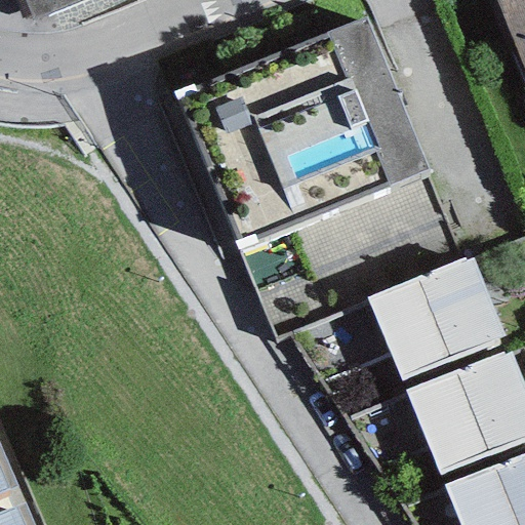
[(73,0),(25,0),(32,16),(73,0)]
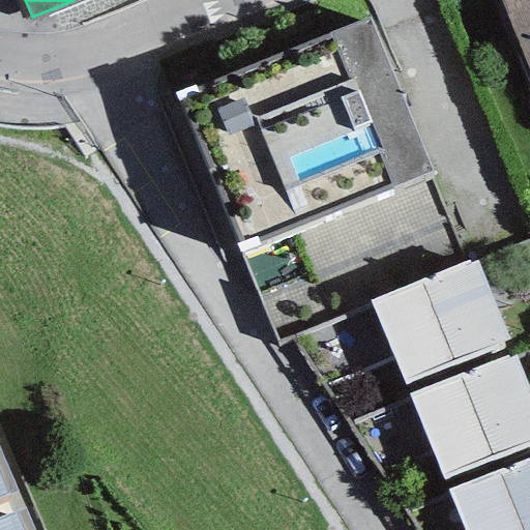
[(529,0),(500,0),(529,70),(529,0)]
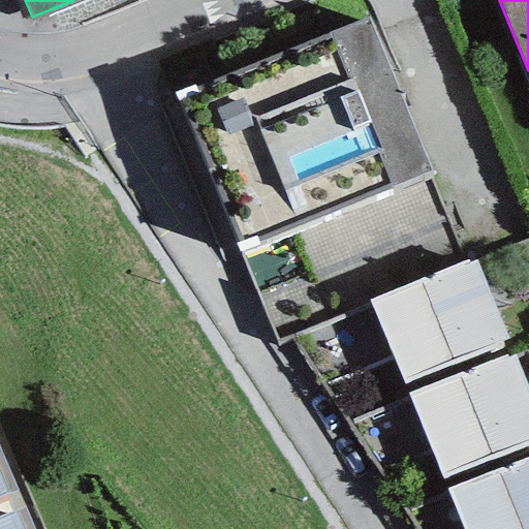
[(368,12),(177,90),(240,244),(430,166),(368,12)]
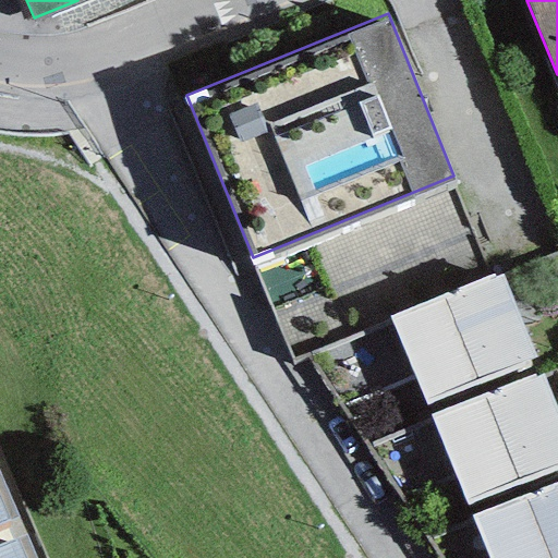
[(497,268),(389,315),(425,400),(533,353),(497,268)]
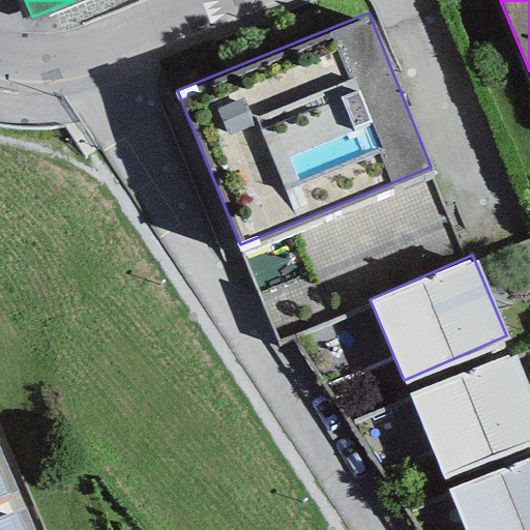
[(529,389),(514,350),(409,392),(443,476),(529,441),(529,389)]
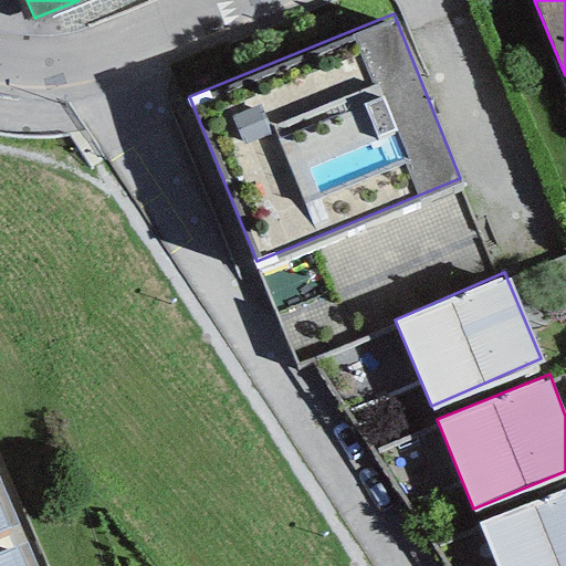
[(38,565),(0,480),(0,565),(38,565)]
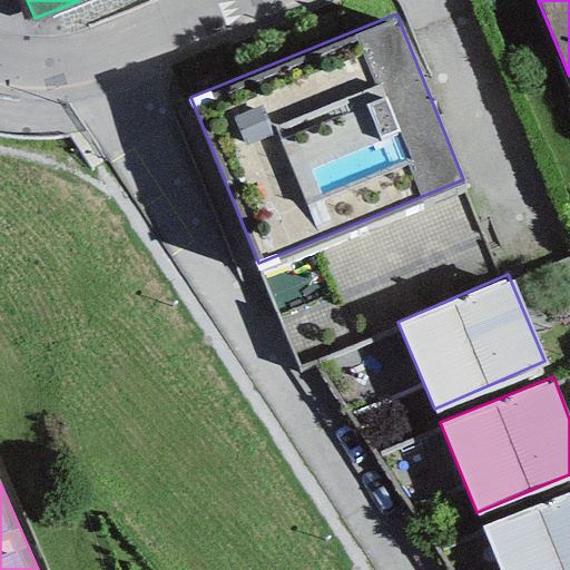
[(569,569),(569,488),(482,526),(500,569),(569,569)]
